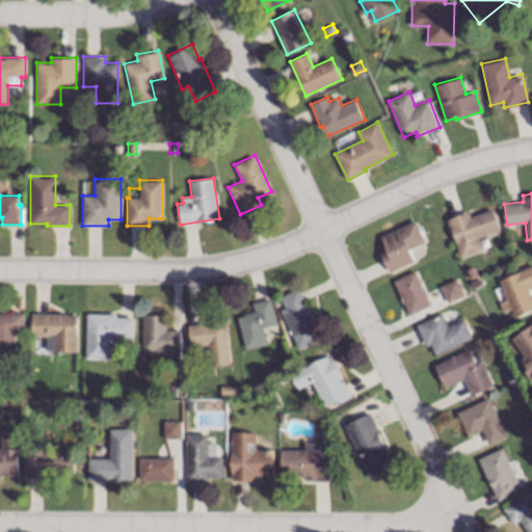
[(500,230),(478,237),(483,250),(461,258),(448,218),(469,211),(471,216),(493,208),(500,230)]
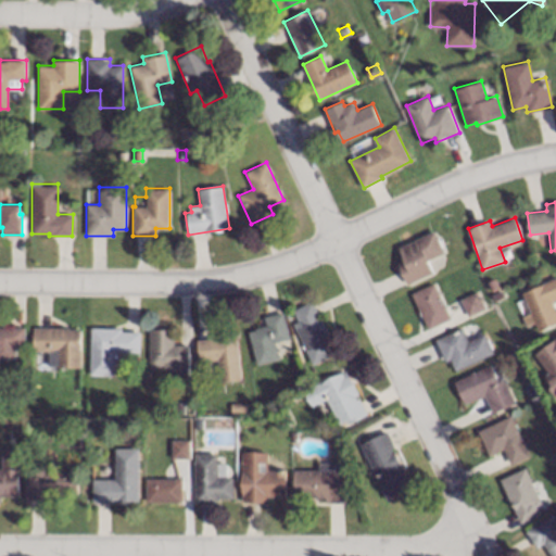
[(445,252),(429,258),(436,272),(408,283),(399,262),(405,260),(399,247),(434,230),(445,252)]
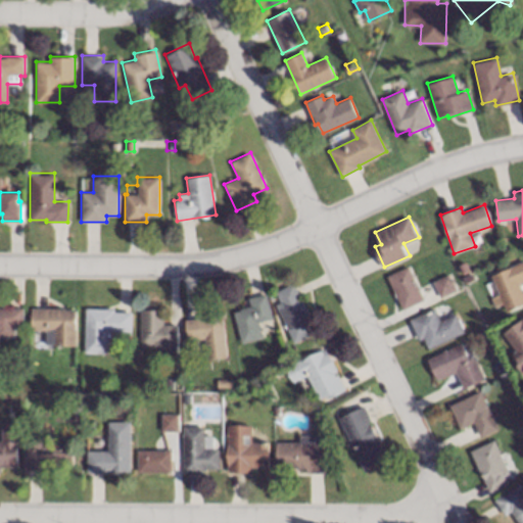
[(522,281),(519,283),(522,292),(522,303),(507,311),(504,303),(495,307),(491,297),(500,294),(491,275),(522,260),(522,281)]
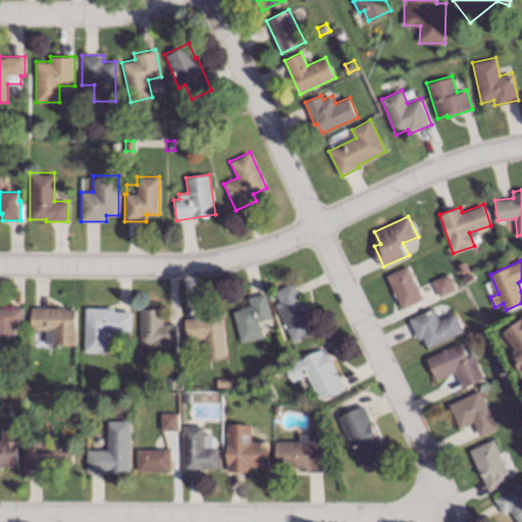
[(467,268),(463,270),(459,263),(464,261),(467,268)]
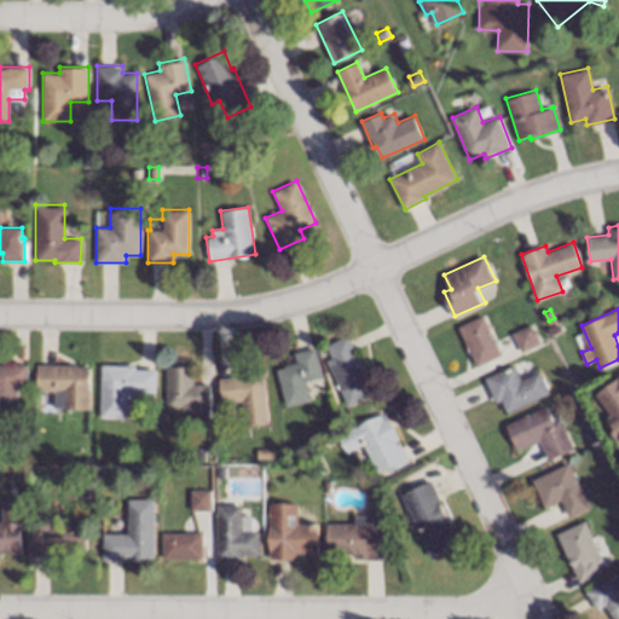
[(503,353),(478,365),(458,325),(484,313),(503,353)]
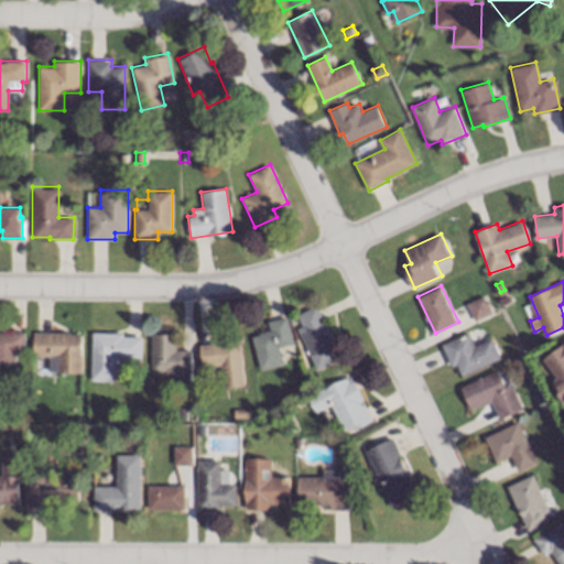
[(513,301),(502,305),(500,299),(510,293),(513,301)]
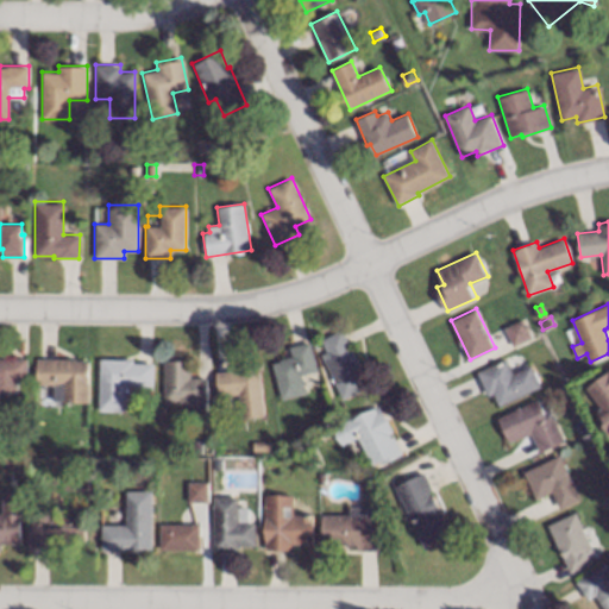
[(532,337),(513,346),(504,327),(523,319),(532,337)]
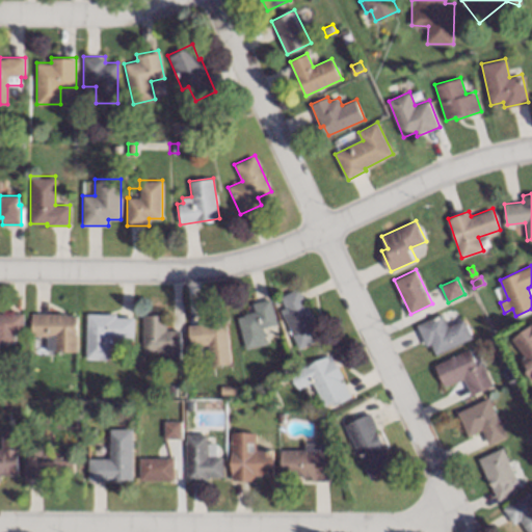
[(306,306),(309,304),(318,322),(314,323),(321,338),(299,348),(281,310),(285,308),(280,296),(297,288),(306,306)]
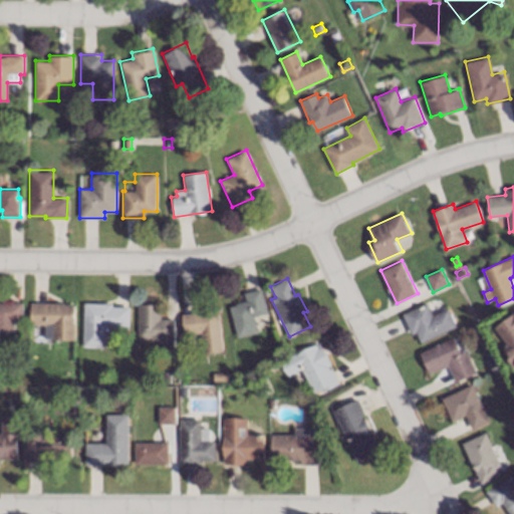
[(268,312),(254,316),(259,330),(238,336),(230,306),(236,304),(236,303),(247,299),(245,292),(261,288),(268,312)]
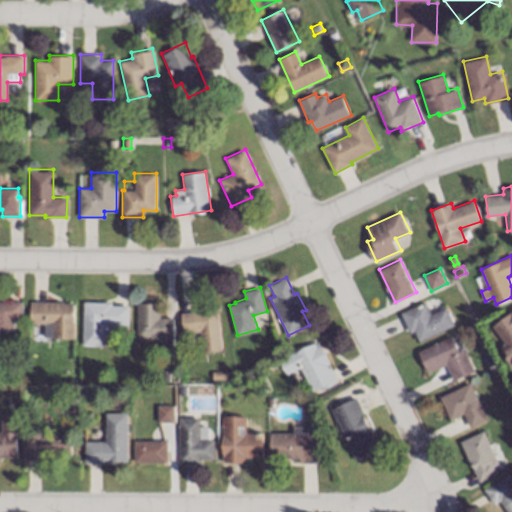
[(22,319),(14,319),(14,324),(0,324),(0,300),(22,300),(22,319)]
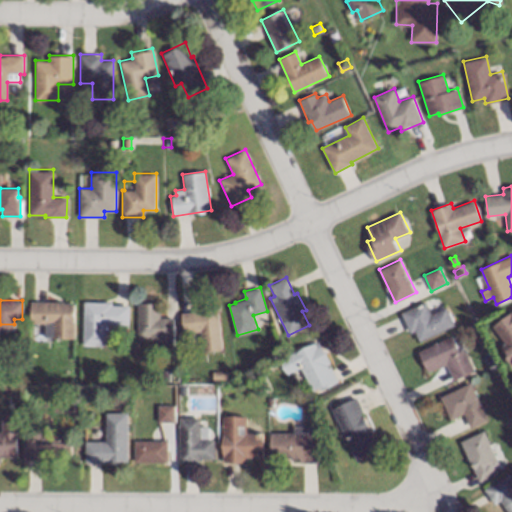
[(430,313),(446,306),(454,325),(419,341),(414,331),(409,333),(400,312),(425,300),(430,313)]
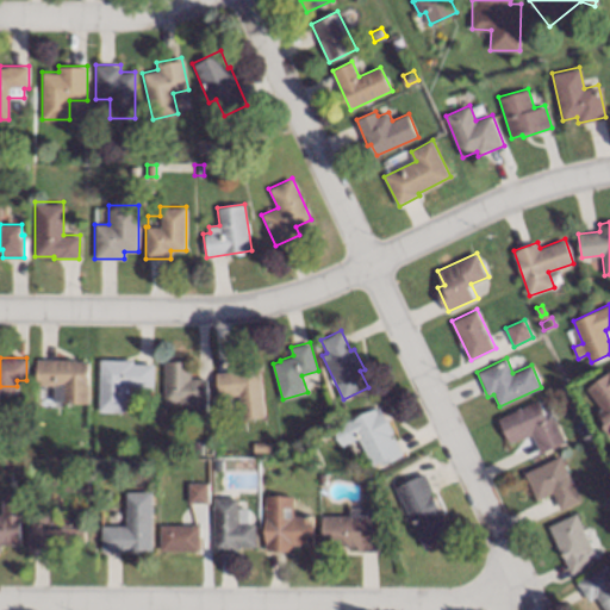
[(75,361),(88,361),(88,403),(53,403),(53,384),(36,384),(36,359),(75,359),(75,361)]
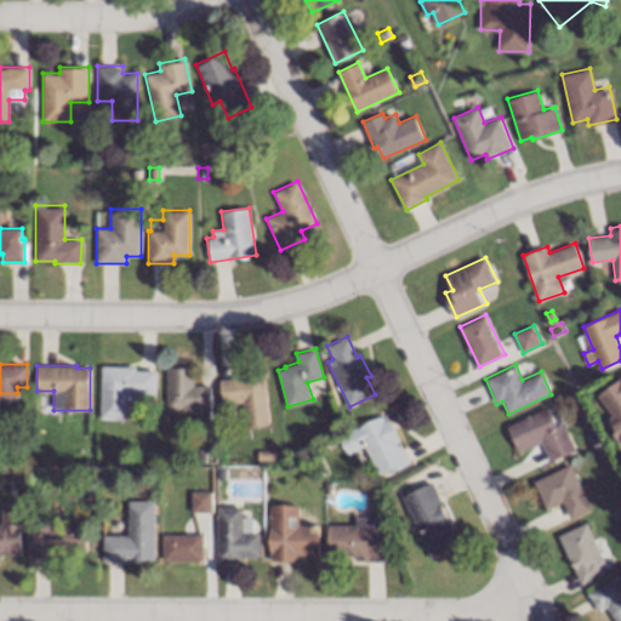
[(136,370),(155,370),(155,392),(127,392),(126,419),(100,419),(101,365),(136,366),(136,370)]
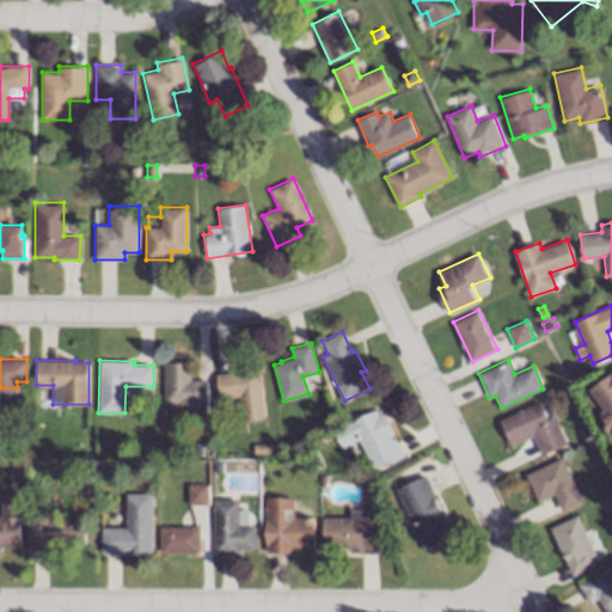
[(191,379),(207,379),(207,415),(187,415),(187,404),(164,404),(164,361),(191,361),(191,379)]
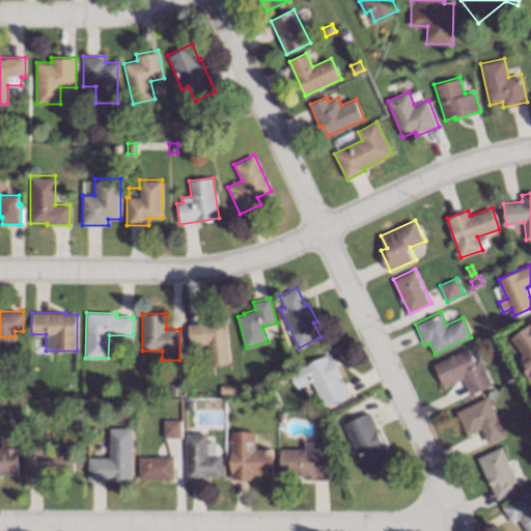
[(232,361),(211,364),(207,343),(190,345),(187,324),(227,318),(232,361)]
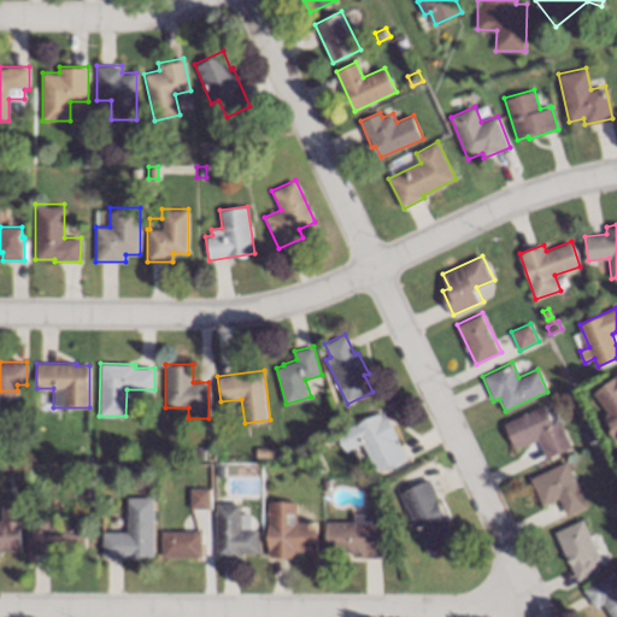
[(616,423),(613,427),(605,416),(610,412),(594,392),(616,374),(616,423)]
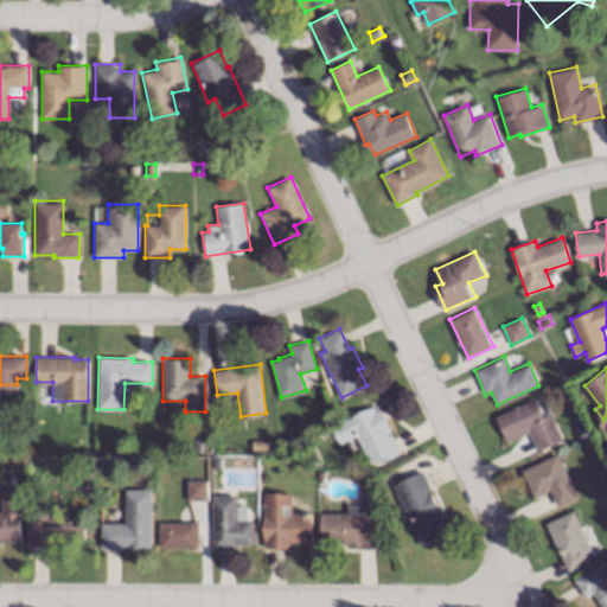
[(544,417),(550,414),(562,440),(538,451),(529,429),(506,440),(494,415),(535,397),(544,417)]
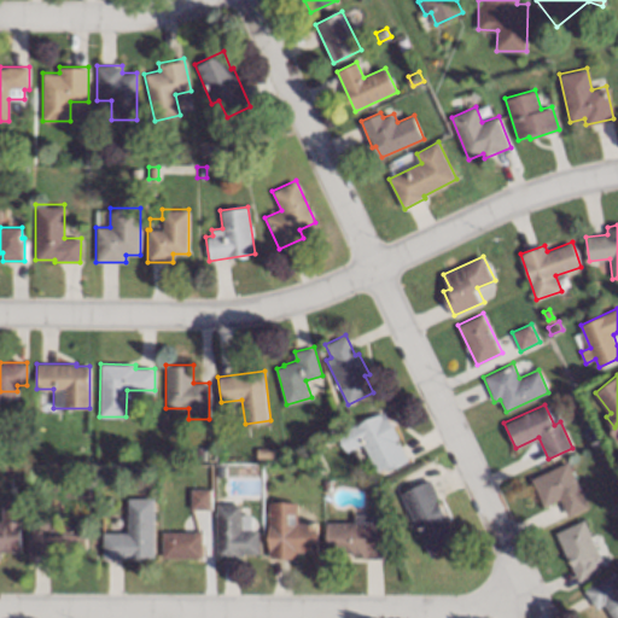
[(400,437),(396,439),(407,460),(389,470),(388,466),(378,472),(362,443),(347,452),(337,433),(384,408),(400,437)]
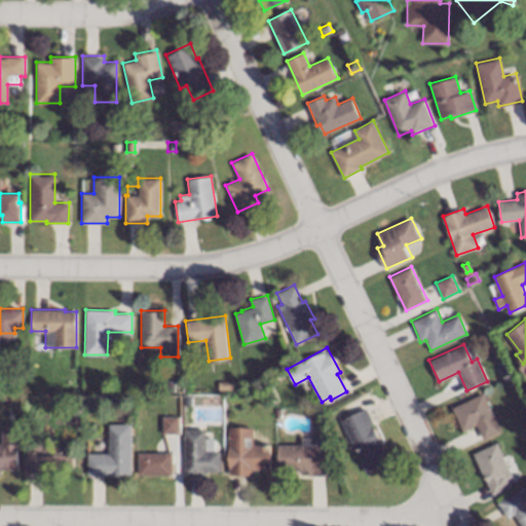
[(173,390),(165,390),(165,378),(174,378),(173,390)]
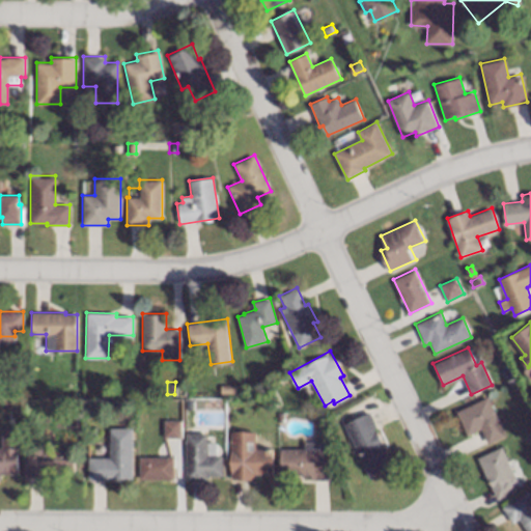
[(235,393),(221,394),(220,385),(235,384),(235,393)]
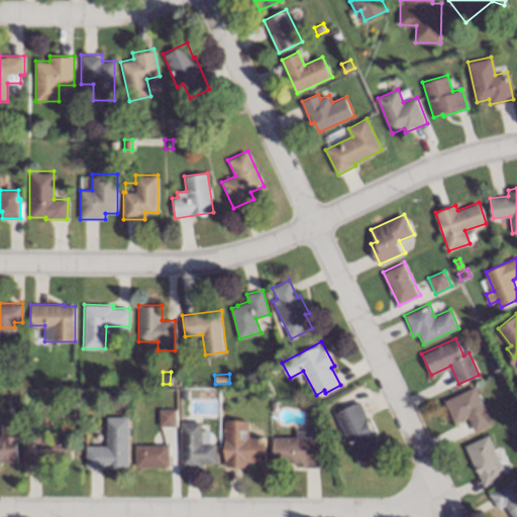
[(494,423),(476,431),(469,417),(454,424),(443,401),(475,385),(494,423)]
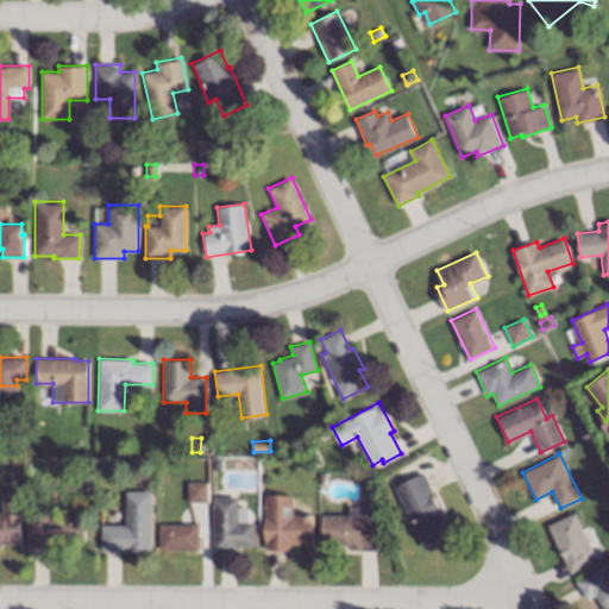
[(439,508),(437,509),(450,537),(424,550),(394,487),(422,472),(439,508)]
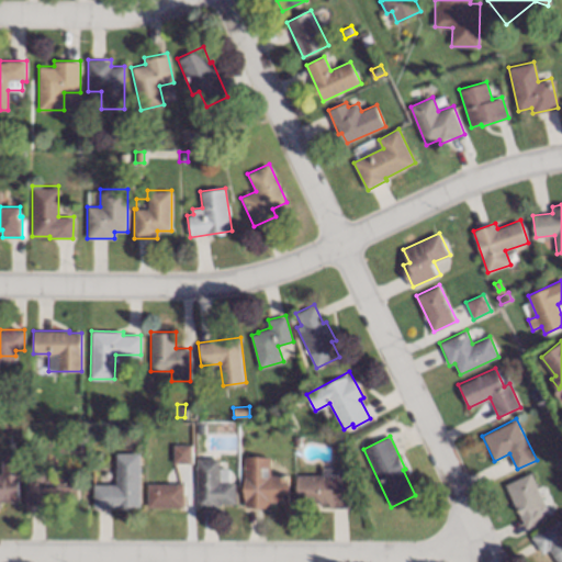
[(192,445),(192,463),(175,462),(175,445),(192,445)]
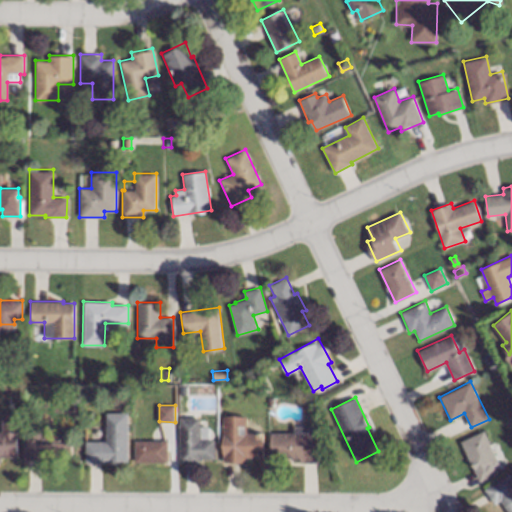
[(17,456),(0,456),(0,431),(1,431),(1,413),(17,412),(17,456)]
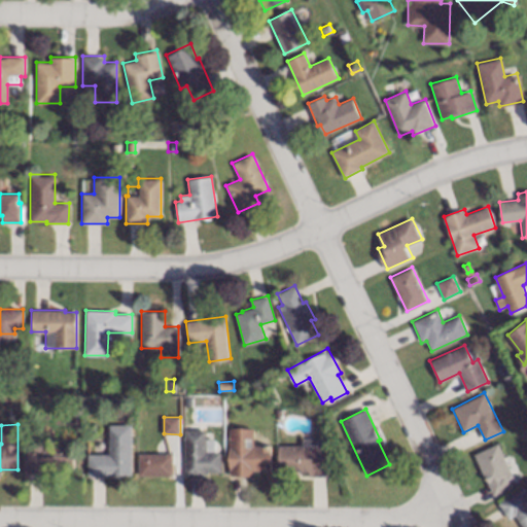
[(132,476),(86,477),(86,453),(108,453),(108,424),(131,424),(132,476)]
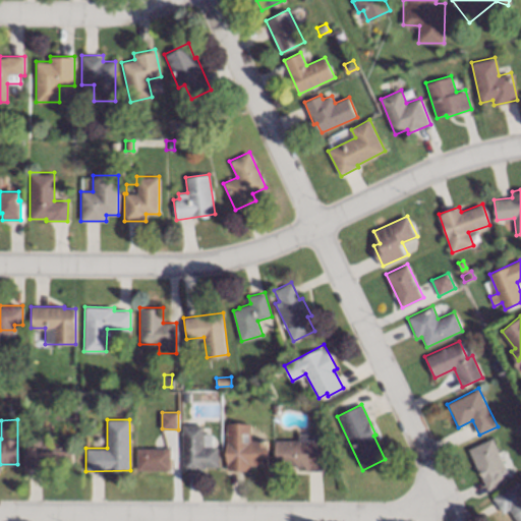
[(197,424),(204,424),(204,432),(213,432),(213,446),(219,446),(219,466),(204,466),(204,471),(181,471),(181,424),(187,424),(187,420),(197,420),(197,424)]
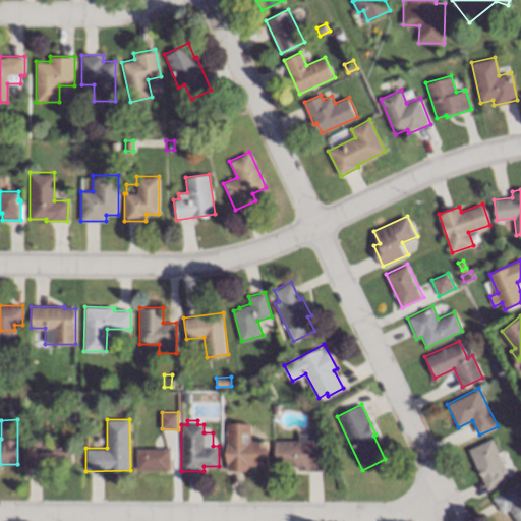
[(251,440),(268,440),(268,465),(251,466),(251,470),(227,470),(226,424),(251,423),(251,440)]
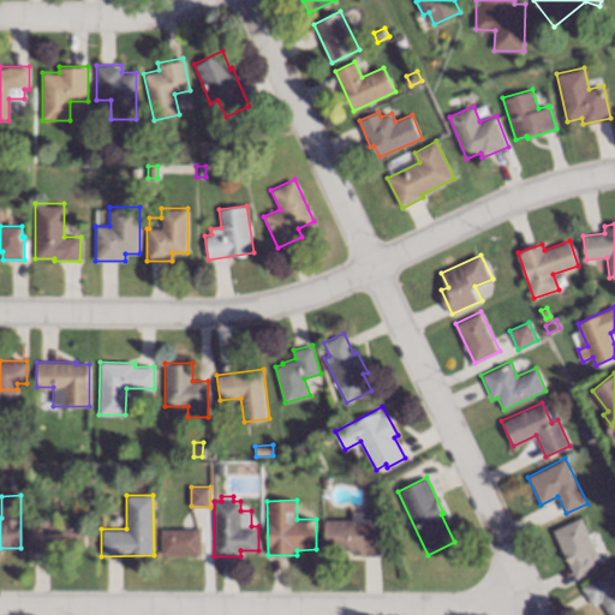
[(370,519),(381,519),(382,555),(360,555),(360,549),(324,549),(324,519),(352,519),(352,511),(369,511),(370,519)]
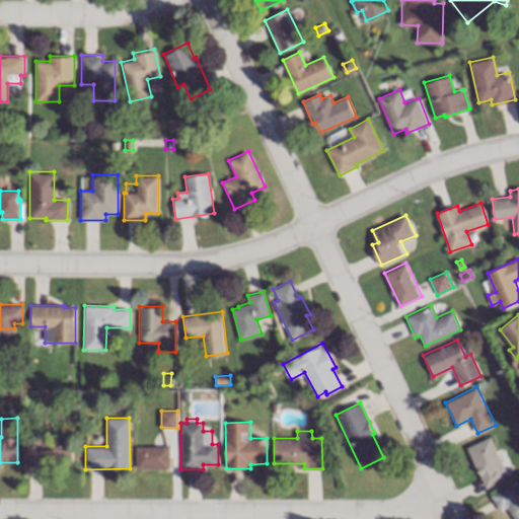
[(45,433),(45,438),(72,438),(72,459),(45,459),(44,466),(23,466),(24,432),(45,433)]
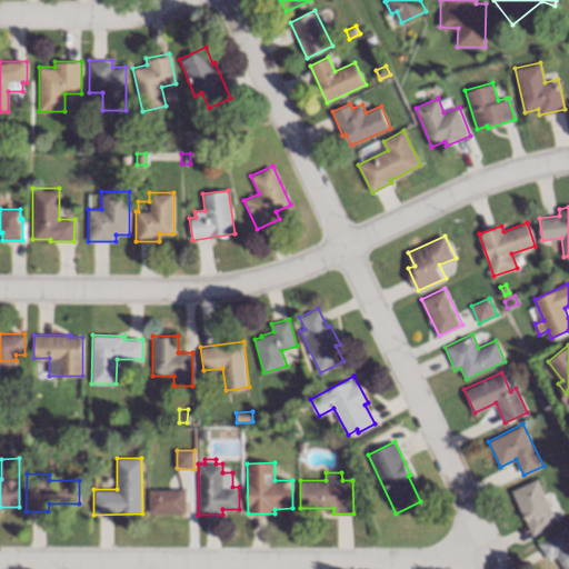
[(553,515),(548,517),(552,526),(533,536),(511,489),(536,477),(553,515)]
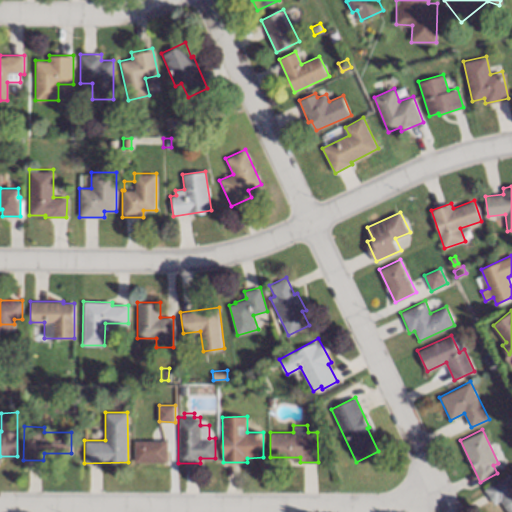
[(167,461),(134,461),(134,440),(167,440),(167,461)]
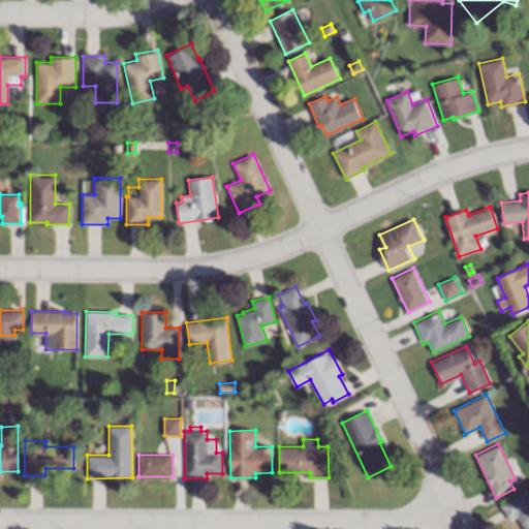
[(528,496),(528,528),(525,528),(517,517),(510,521),(500,504),(524,489),(528,496)]
